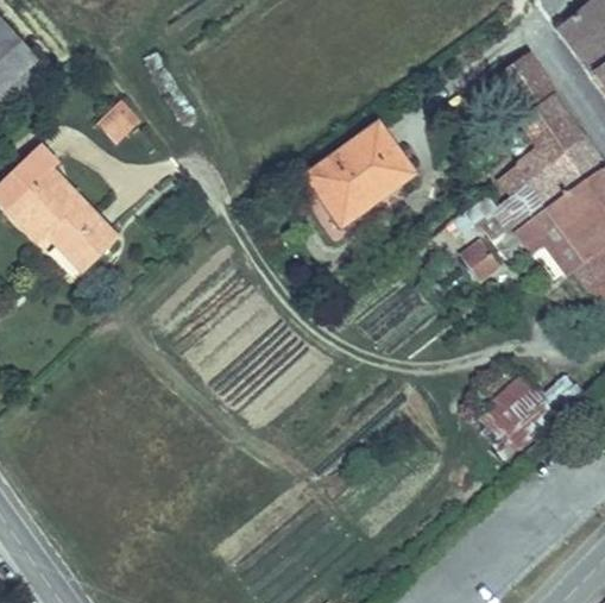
[(603,0),(559,37),(593,83),(604,74),(604,0),(603,0)]
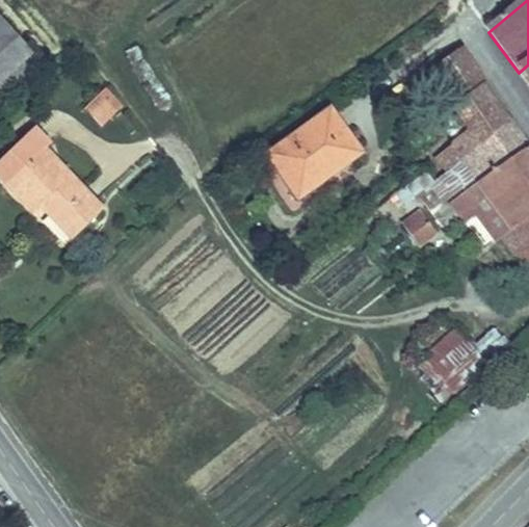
[(0,84),(37,53),(0,8),(0,84)]
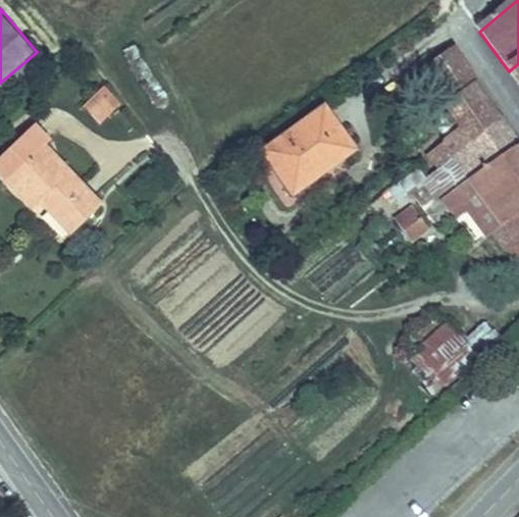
[(127,49),(151,92),(164,85),(140,42),(127,49)]
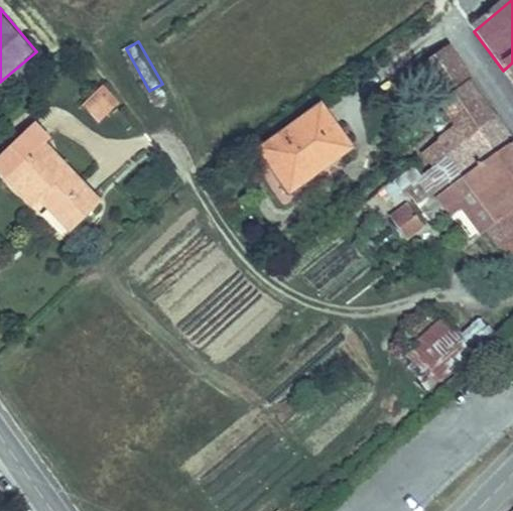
[(471,84),(446,49),(417,72),(439,105),(471,84)]
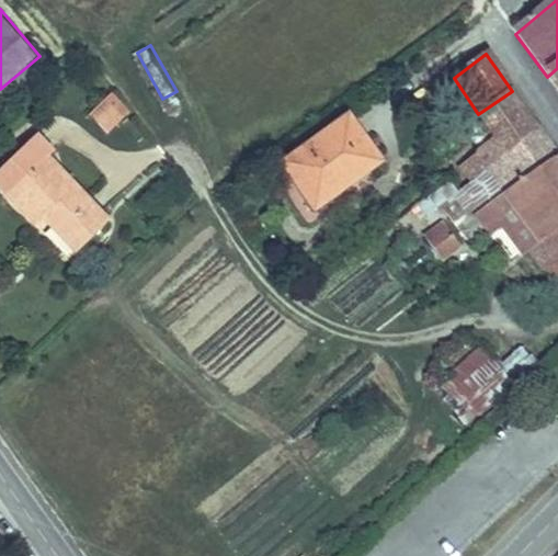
[(557,68),(547,77),(557,91),(557,68)]
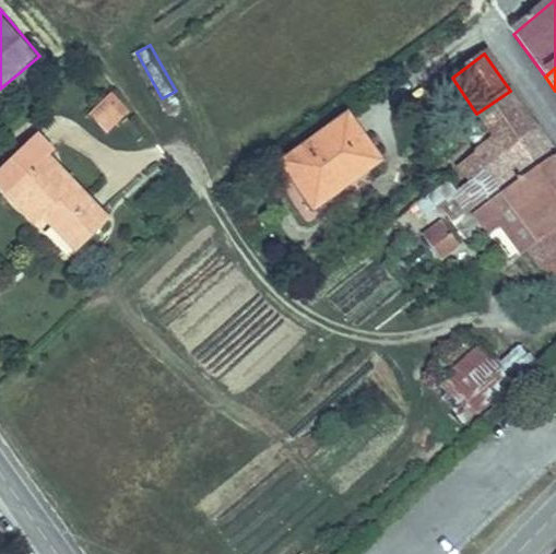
[(116,120),(130,106),(114,90),(99,104),(116,120)]
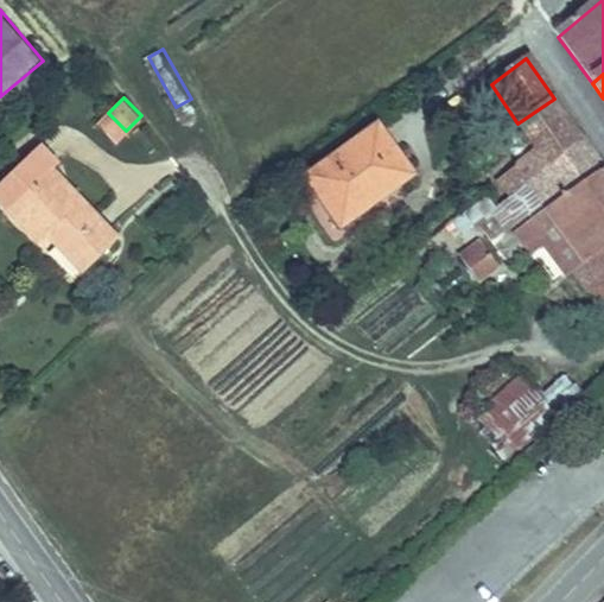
[(496,179),(508,196),(527,181),(540,172),(583,141),(580,138),(554,99),(517,124),(501,135),(521,163),(496,179)]
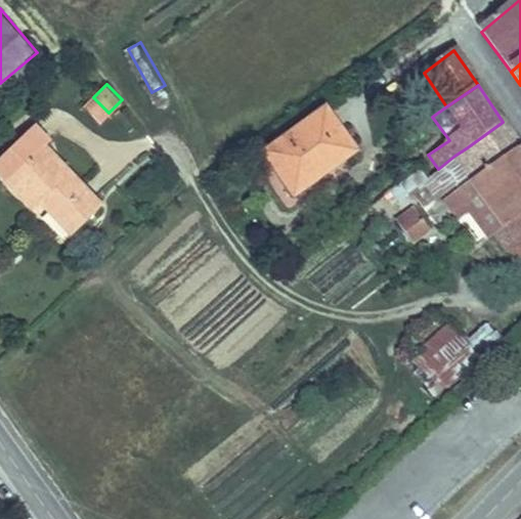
[(328,145),(336,156),(352,143),(319,101),(264,144),(288,175),(328,145)]
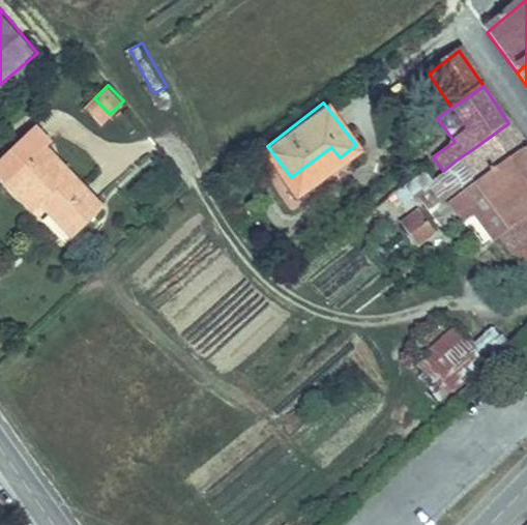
[(526,147),(508,123),(471,150),(488,175),(526,151),(526,147)]
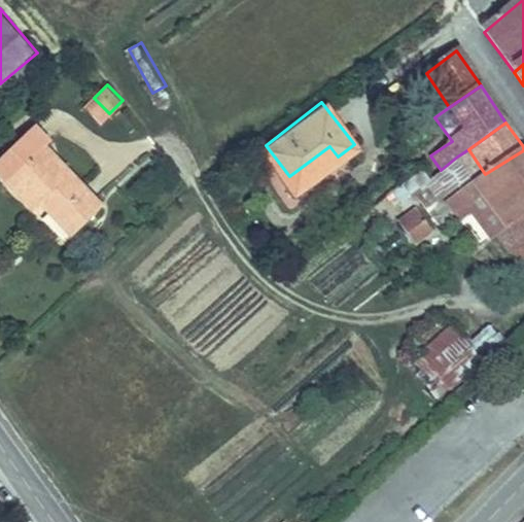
[(78,238),(109,208),(45,144),(49,139),(34,124),(0,157),(0,177),(33,210),(42,202),(78,238)]
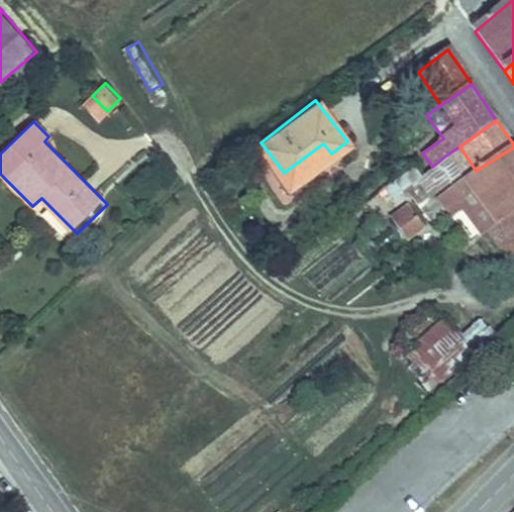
[(293,184),(331,154),(323,143),(284,173),(293,184)]
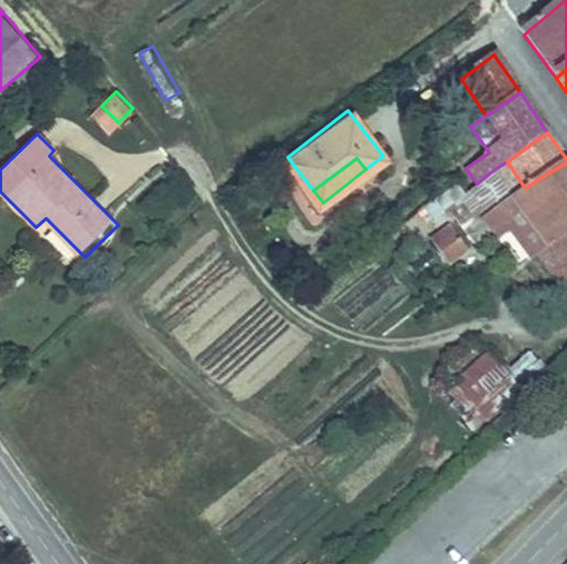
[(495,169),(512,196),(525,188),(507,161),(495,169)]
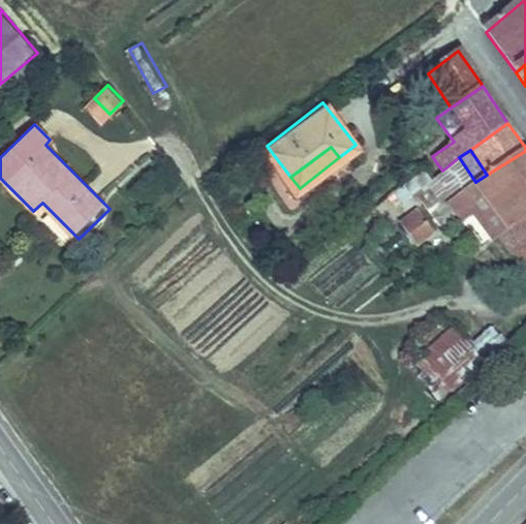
[(444,202),(456,217),(470,206),(485,195),(507,227),(525,213),(525,151),(487,175),(475,182),(444,202)]
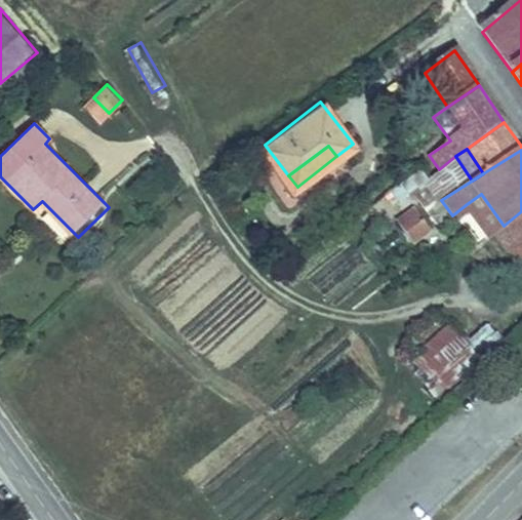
[(436,201),(441,200),(472,181),(455,156),(439,169),(422,183),(436,201)]
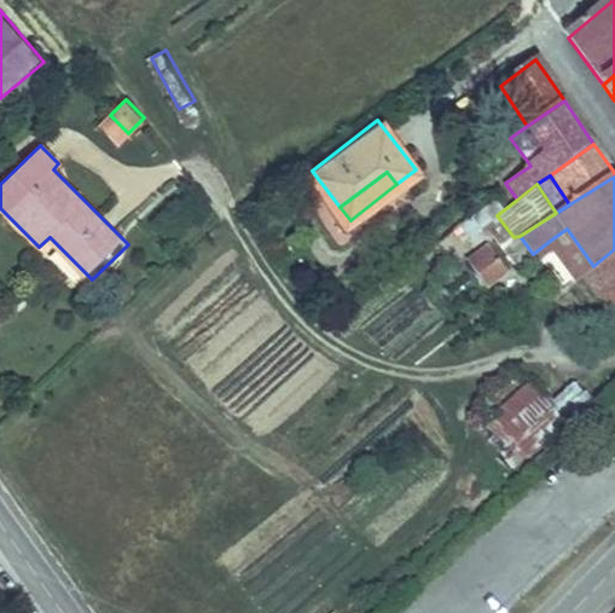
[(550,241),(578,278),(581,276),(593,266),(567,229),(550,241)]
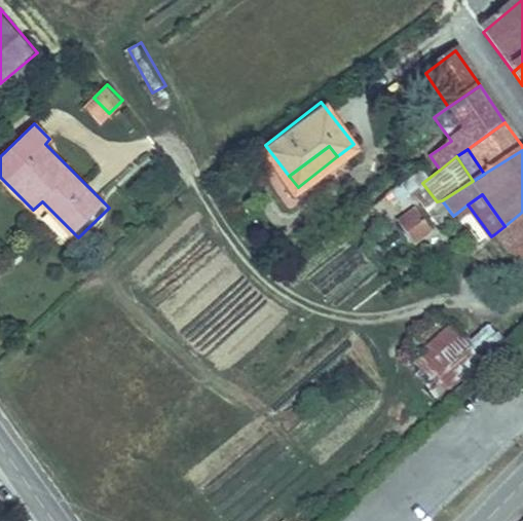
[(395,214),(416,244),(437,229),(415,199),(395,214)]
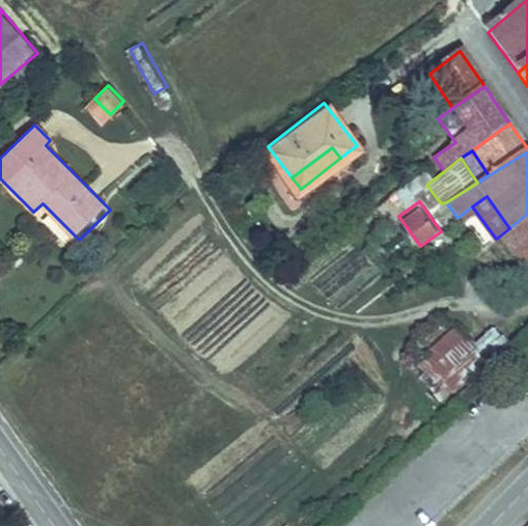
[(523,268),(527,264),(527,214),(509,228),(499,237),(523,268)]
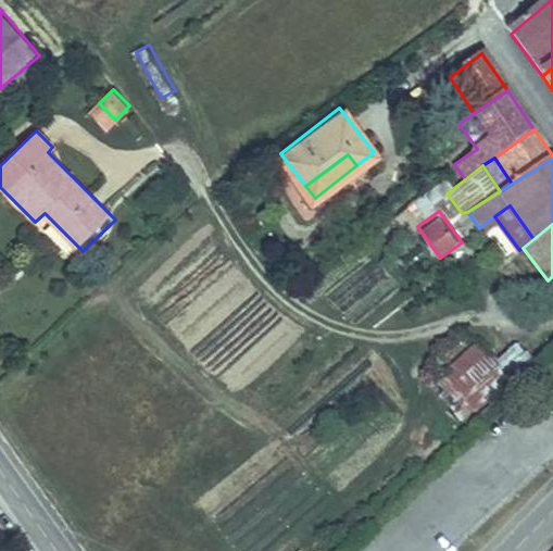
[(514,374),(532,352),(515,337),(497,359),(514,374)]
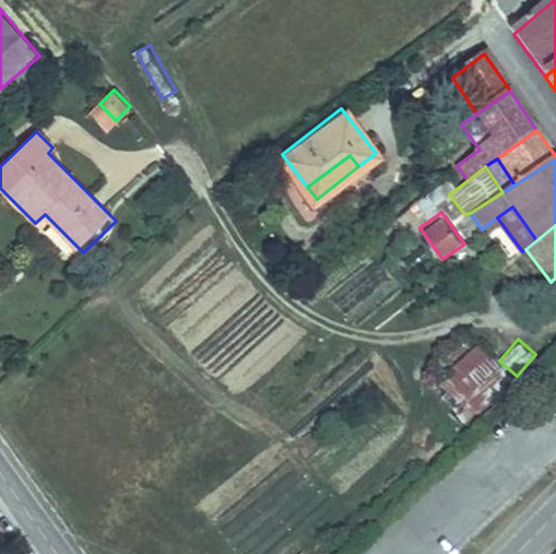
[(481,343),(438,379),(470,415),(512,379),(481,343)]
